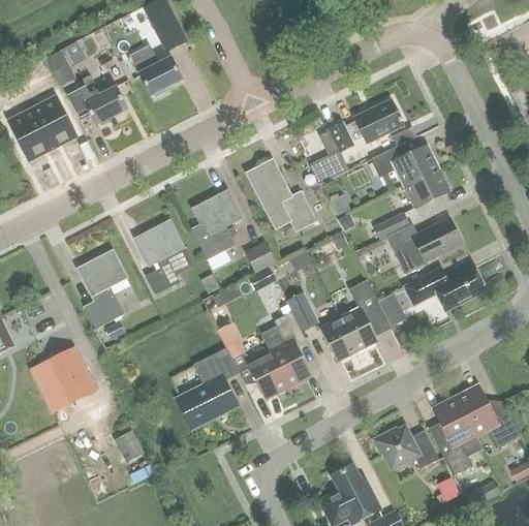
[(166,50),(185,40),(165,0),(154,0),(144,5),(166,50)]
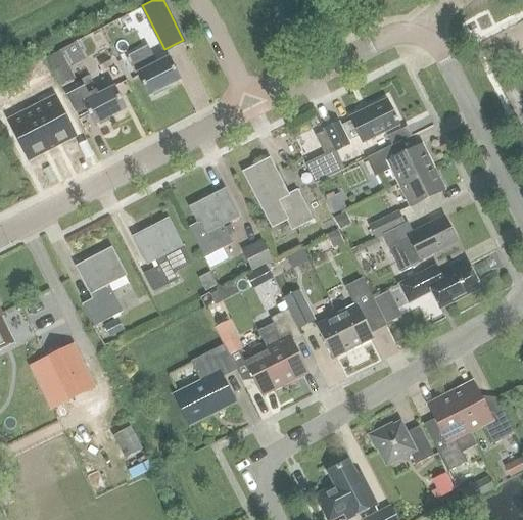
[(154,94),(163,89),(162,87),(180,77),(169,54),(157,60),(147,43),(128,53),(137,72),(149,94),(152,92),(154,94)]
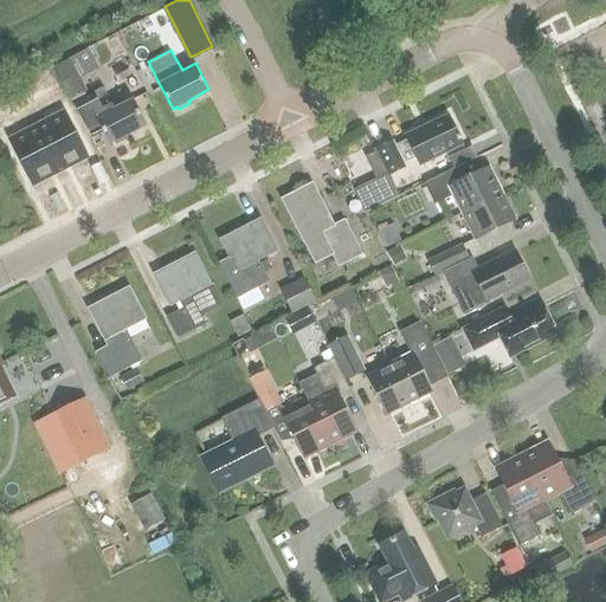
[(69,57),(55,64),(73,99),(86,92),(69,57)]
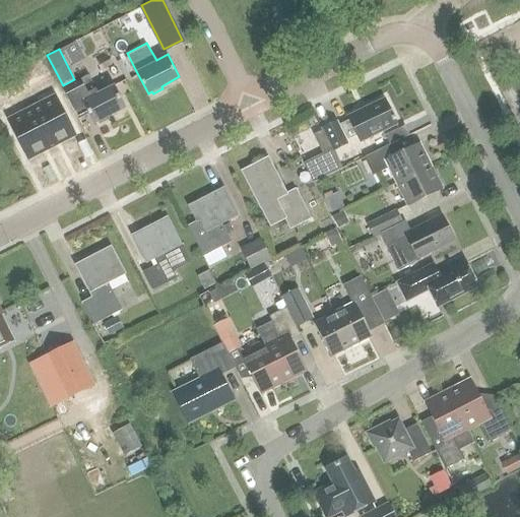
[(100,121),(109,116),(108,114),(124,106),(113,83),(95,92),(86,74),(63,86),(72,106),(78,117),(88,112),(93,122),(99,119),(100,121)]
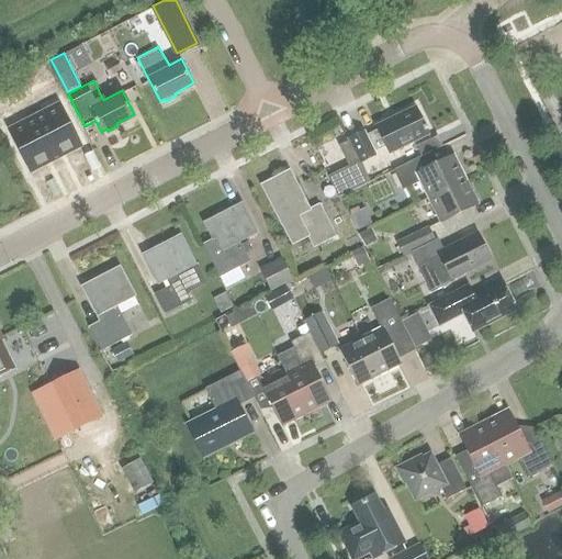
[(58,100),(33,113),(56,158),(81,145),(58,100)]
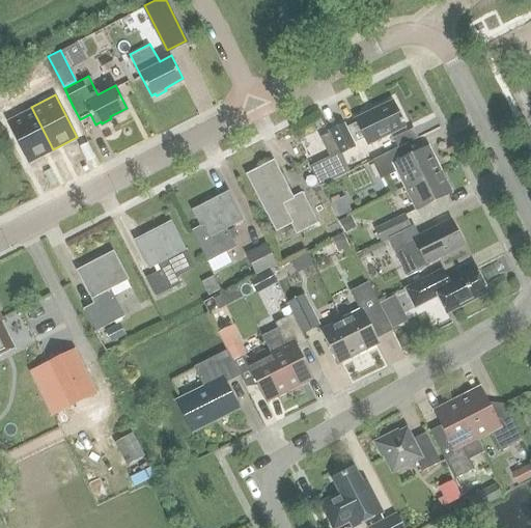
[(343,122),(329,130),(340,151),(355,144),(353,141),(364,136),(368,142),(404,124),(392,99),(355,116),(357,120),(345,126),(343,122)]
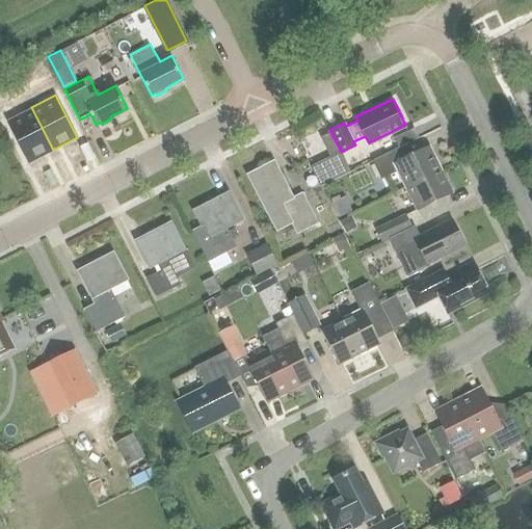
[(7,120),(29,161),(53,150),(31,107),(7,120)]
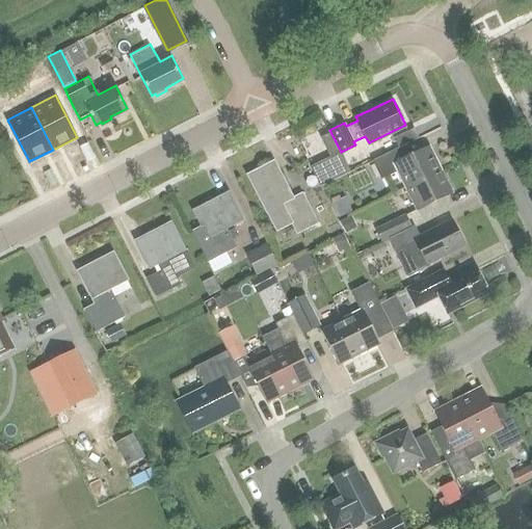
[(408,140),(411,139),(406,130),(394,136),(398,147),(398,146),(408,140)]
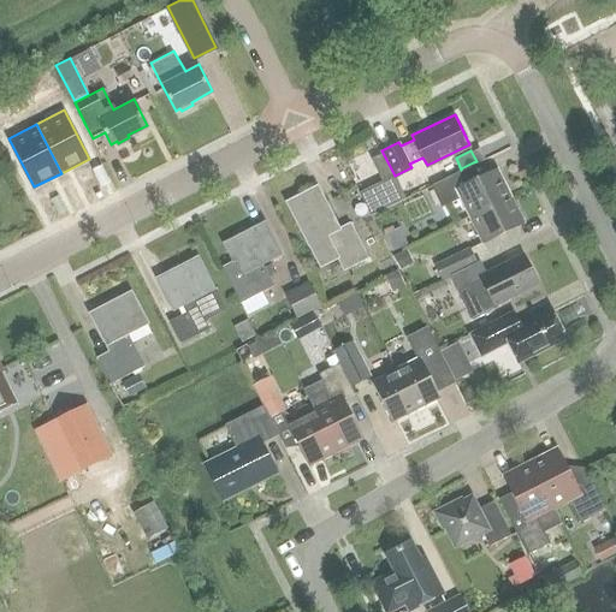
[(460,196),(469,214),(510,194),(497,167),(468,182),(461,168),(461,170),(431,184),(442,206),(460,196)]
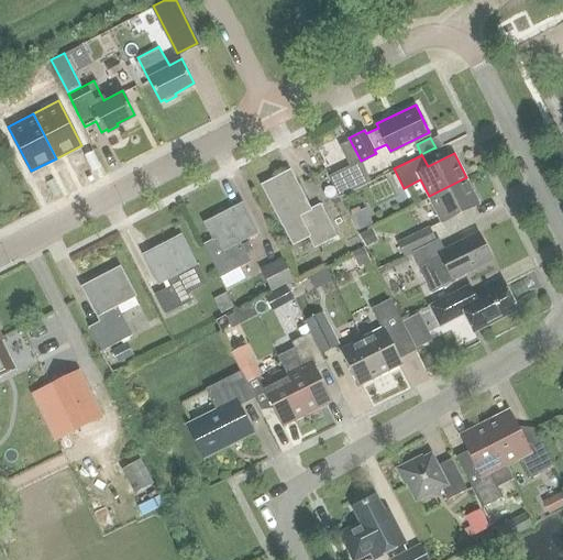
[(343,168),(330,174),(340,194),(370,179),(363,165),(346,174),(343,168)]
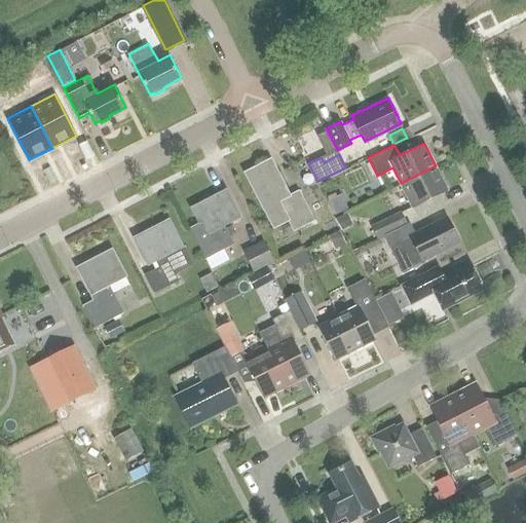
[(273,226),(288,219),(294,229),(313,219),(299,189),(290,193),(270,157),(249,169),(257,185),(253,187),(263,208),(264,208),(273,226)]
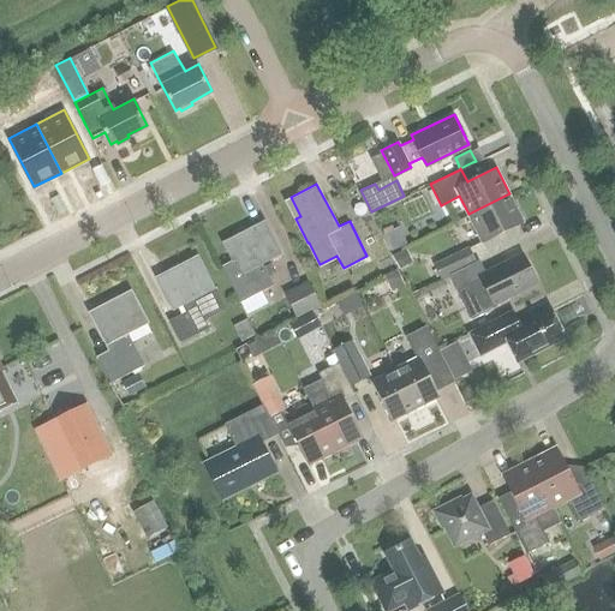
[(523,220),(509,193),(469,214),(482,240),(523,220)]
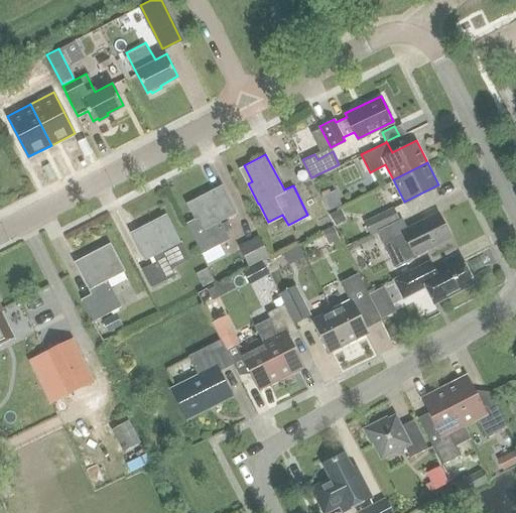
[(196,218),(187,223),(203,251),(228,237),(219,220),(236,211),(222,184),(187,203),(196,218)]
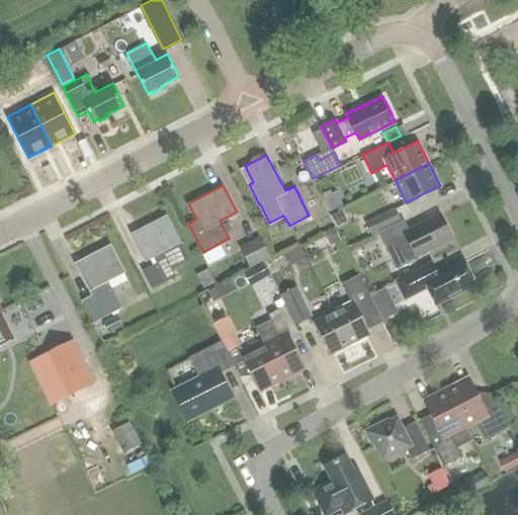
[(395,206),(365,222),(371,234),(378,230),(401,219),(395,206)]
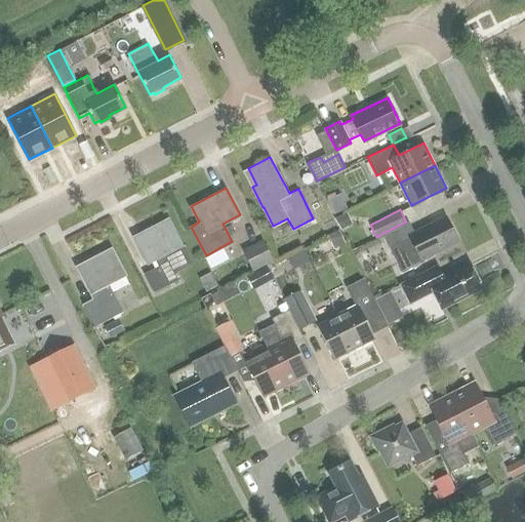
[(346,210),(334,216),(340,228),(353,222),(346,210)]
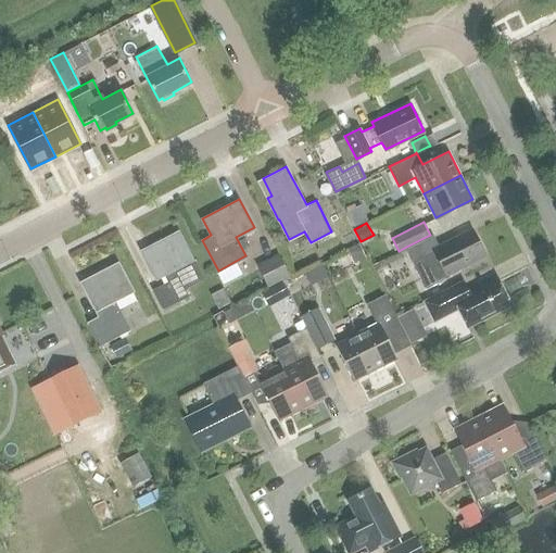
[(433,234),(430,235),(406,247),(426,287),(449,276),(447,273),(484,254),(472,228),(439,244),(433,234)]
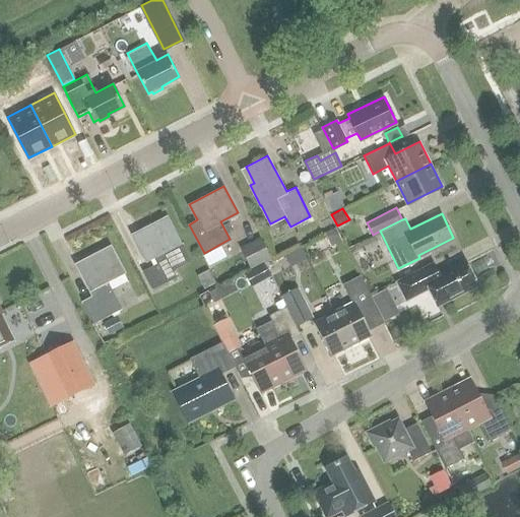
[(167,215),(132,234),(146,260),(154,256),(157,263),(143,270),(152,288),(176,276),(173,269),(190,260),(181,242),(167,215)]
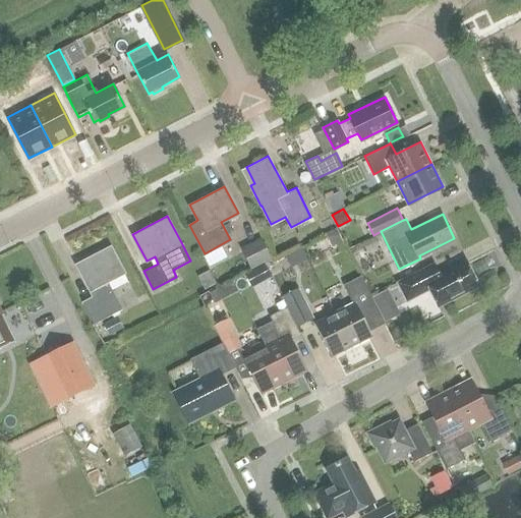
[(240,246),(251,269),(253,267),(263,263),(272,257),(259,235),(240,246)]
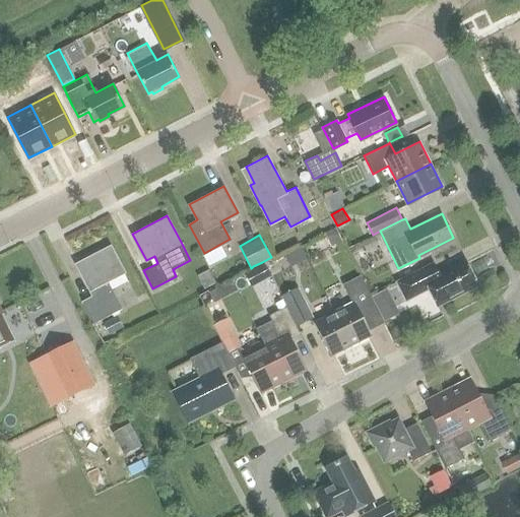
[(92,323),(121,308),(107,280),(125,271),(111,245),(76,263),(84,279),(87,277),(93,287),(96,293),(80,301),(92,323)]
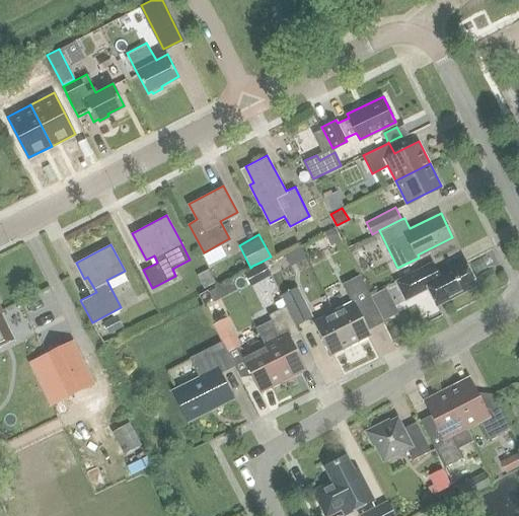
[(428,287),(437,303),(476,283),(464,260),(438,273),(432,262),(396,280),(405,298),(428,287)]
